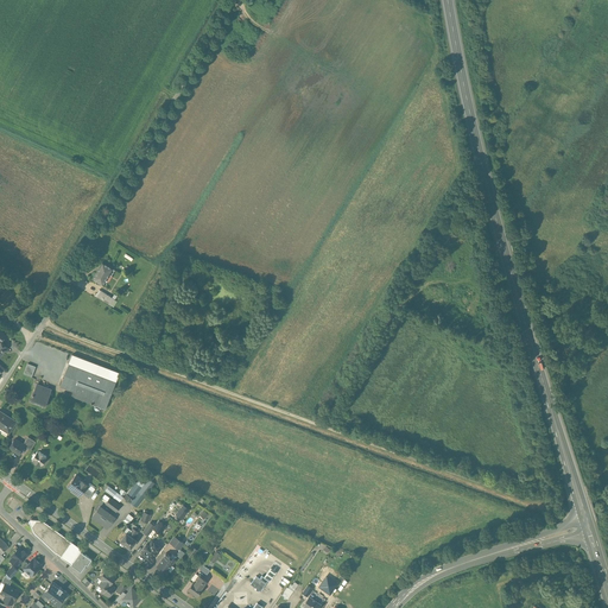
[(114,270),(102,263),(93,279),(102,284),(109,273),(112,274),(114,270)]
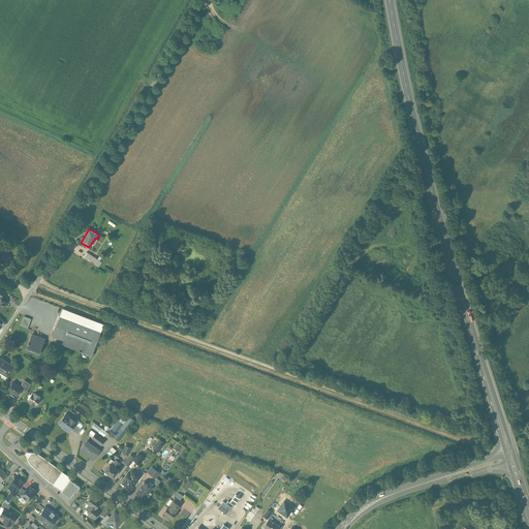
[(99,260),(86,252),(83,257),(96,266),(99,260)]
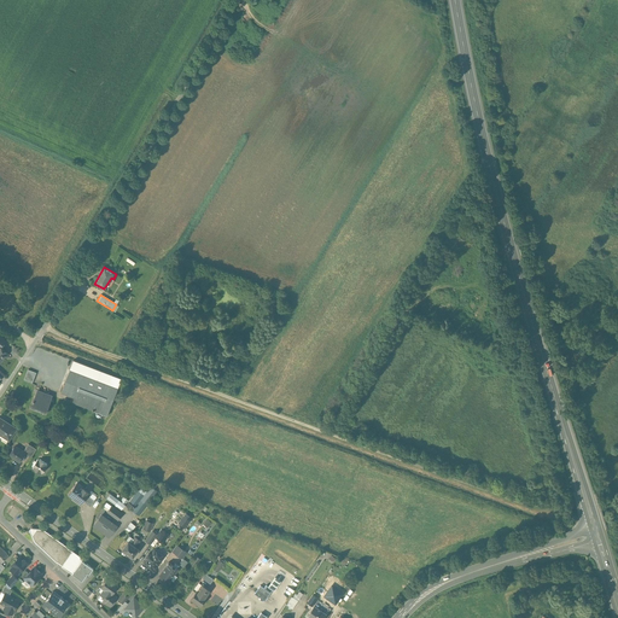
[(121,379),(74,360),(60,392),(74,397),(73,403),(108,417),(121,379)]
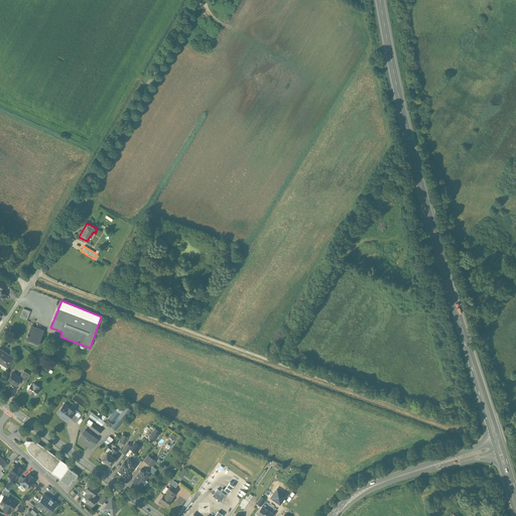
[(30,311),(23,308),(20,317),(27,319),(30,311)]
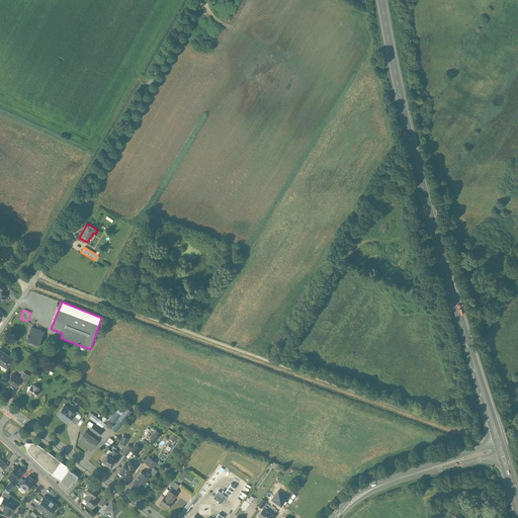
[(44,332),(32,328),(31,331),(30,330),(28,335),(27,335),(27,336),(26,340),(34,343),(35,342),(38,344),(44,332)]
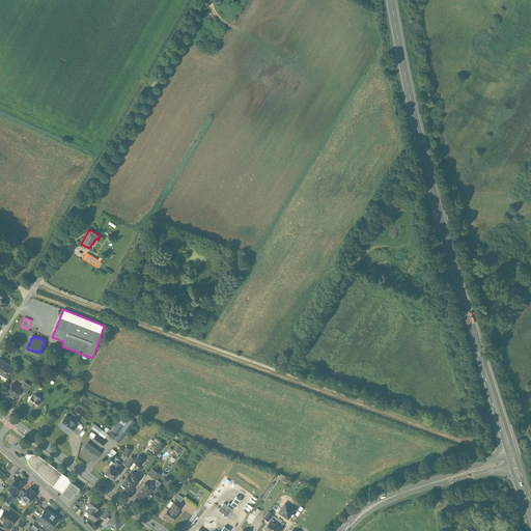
[(15,368),(0,359),(0,372),(8,378),(15,368)]
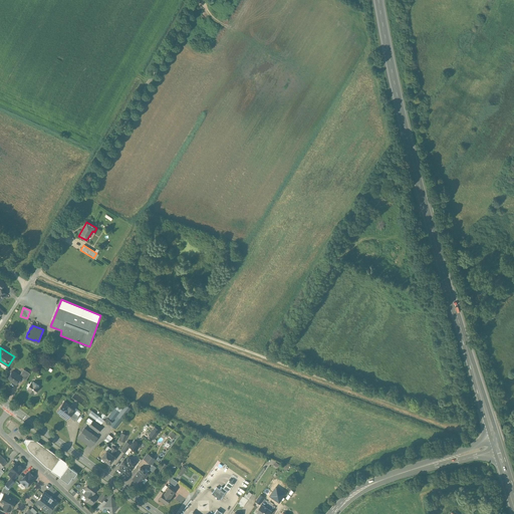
[(23,368),(19,374),(21,375),(21,376),(25,379),(25,380),(30,372),(23,368)]
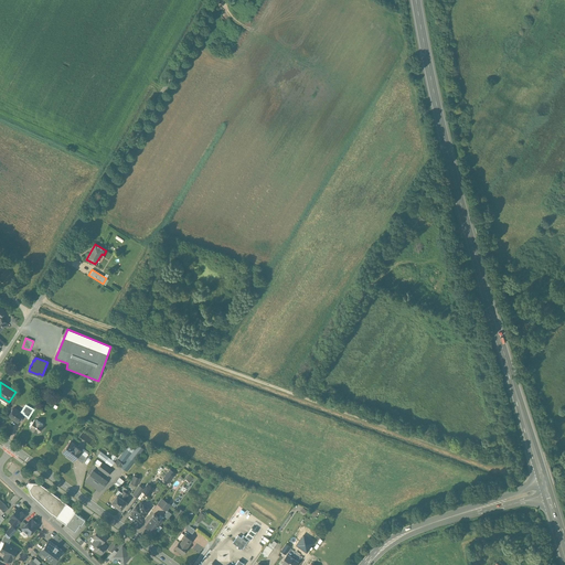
[(13,407),(13,408),(12,408),(11,409),(11,411),(8,416),(18,422),(23,414),(23,413),(21,412),(13,407)]
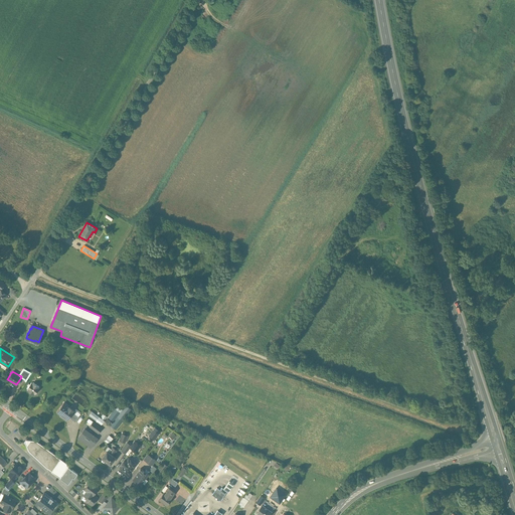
[(39,386),(33,382),(32,383),(31,382),(27,388),(28,389),(27,390),(33,394),(34,393),(35,394),(39,388),(38,387),(39,386)]
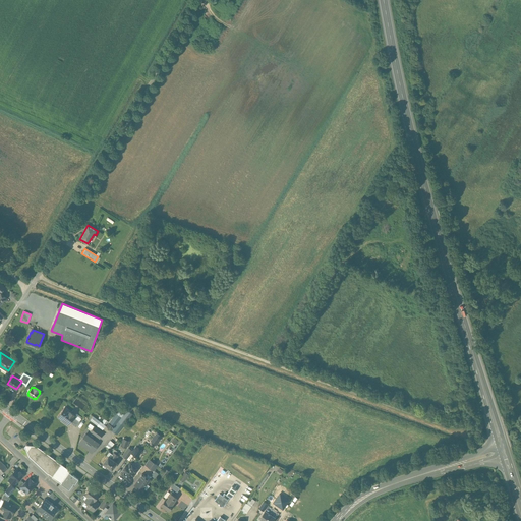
[(75,415),(64,407),(57,417),(68,425),(70,422),(73,417),(75,415)]
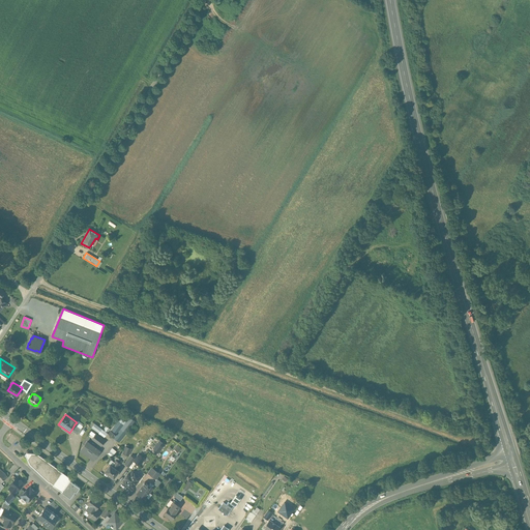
[(116,435),(114,438),(119,442),(135,421),(129,417),(116,435)]
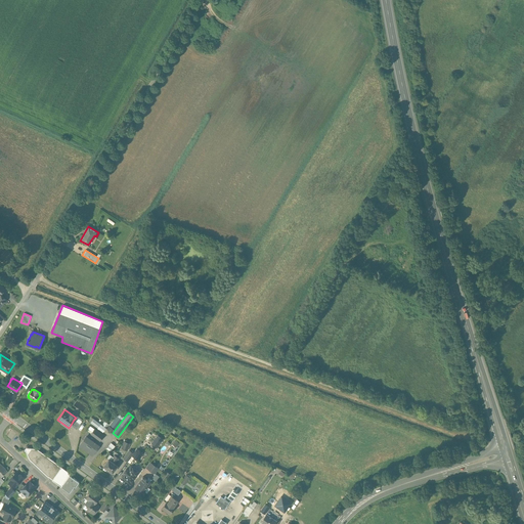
[(117,416),(110,426),(115,430),(122,420),(117,416)]
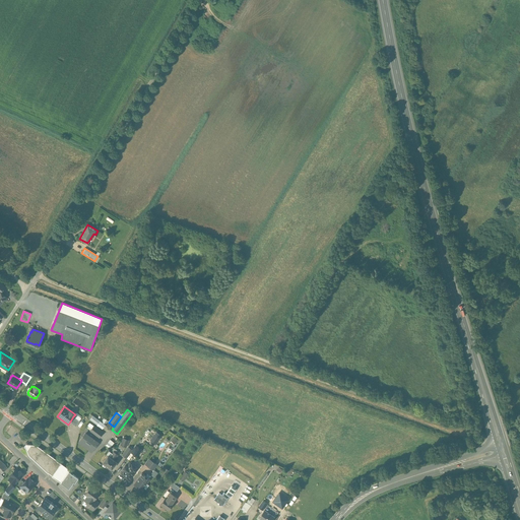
[(79,421),(73,416),(70,421),(76,427),(79,421)]
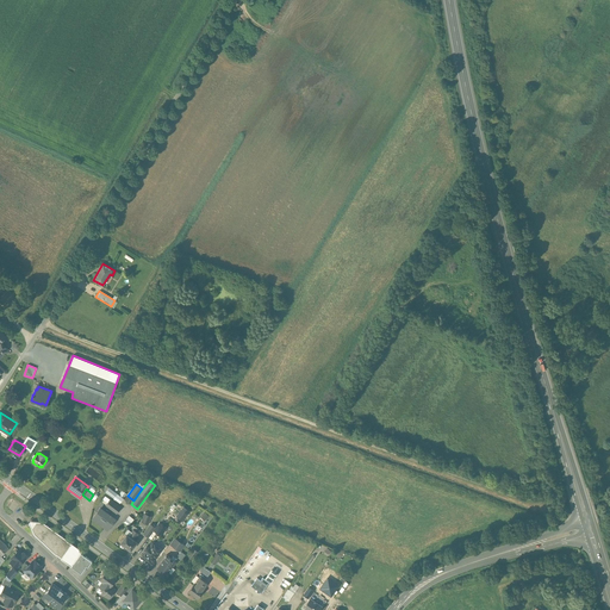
[(118,495),(110,489),(109,489),(106,492),(120,503),(124,499),(118,495)]
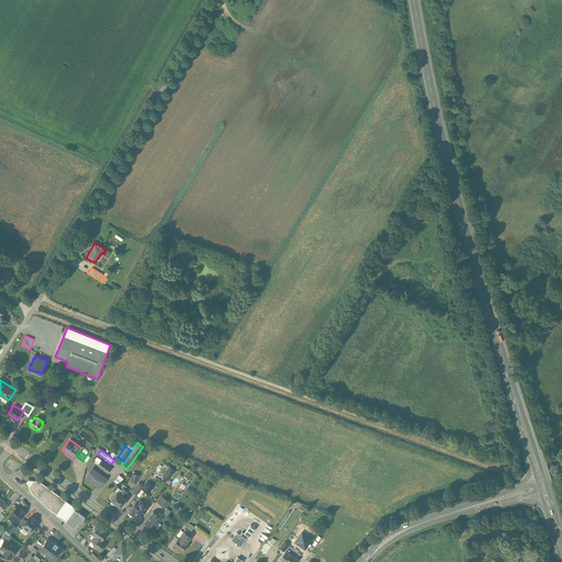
[(111,468),(97,457),(94,460),(99,463),(98,465),(107,473),(111,468)]
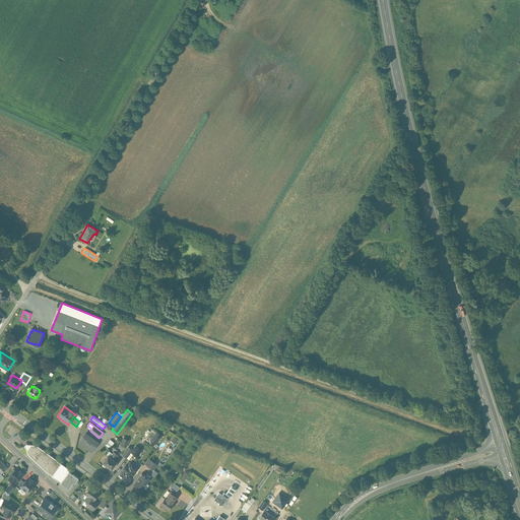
[(154,435),(150,441),(155,444),(159,438),(154,435)]
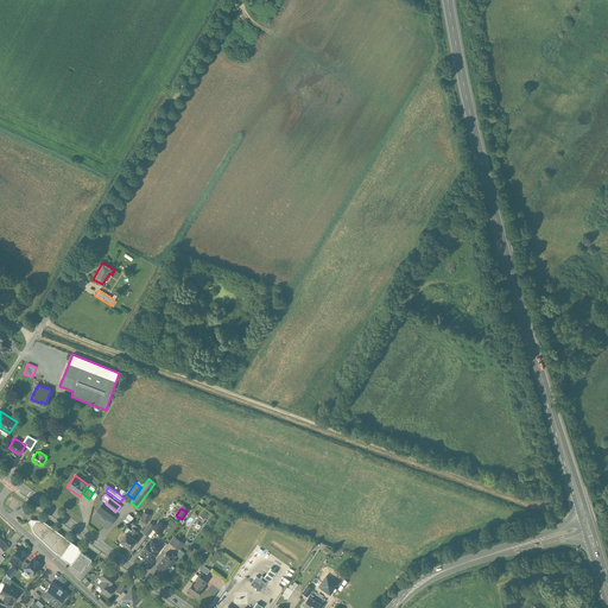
[(97,511),(88,523),(97,530),(106,517),(101,513),(97,511)]
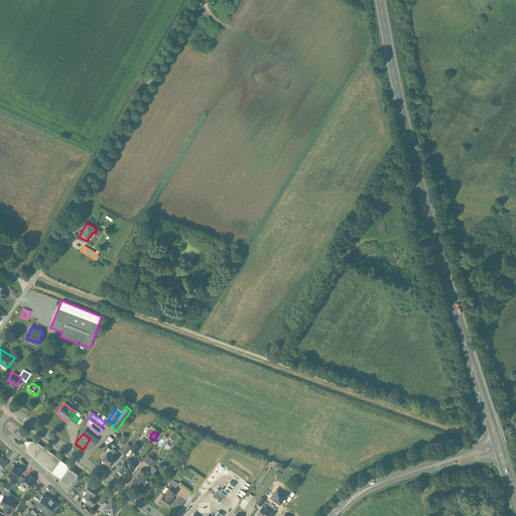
[(56,457),(36,441),(31,441),(26,446),(29,452),(47,470),(48,469),(51,472),(59,460),(56,458),(56,457)]
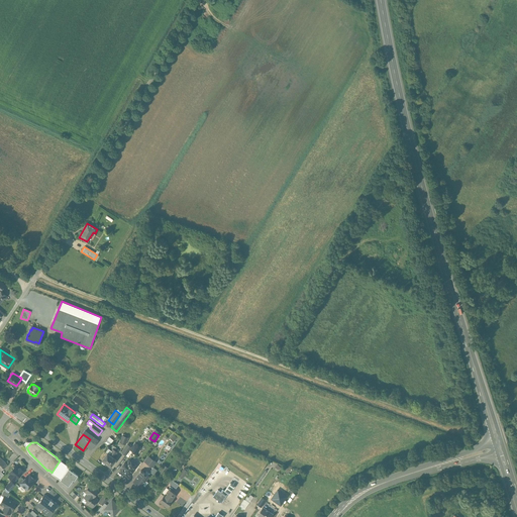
[(140,447),(135,443),(130,449),(136,453),(140,447)]
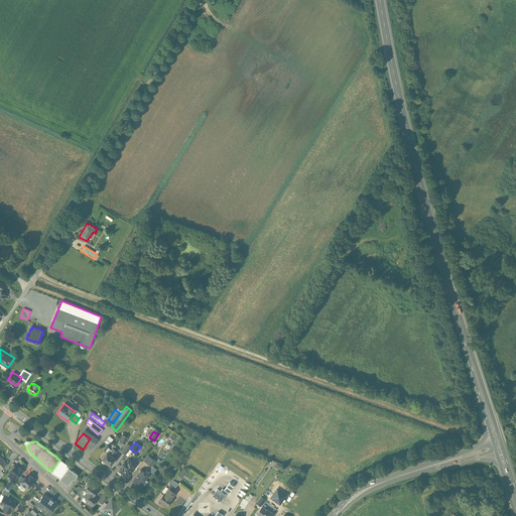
[(127,443),(122,452),(125,454),(130,446),(127,443)]
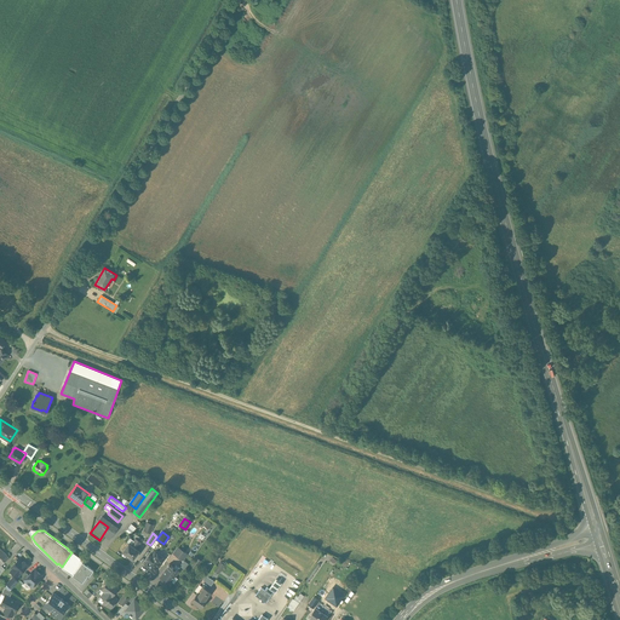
[(138,540),(135,538),(131,544),(136,549),(142,539),(139,538),(138,540)]
